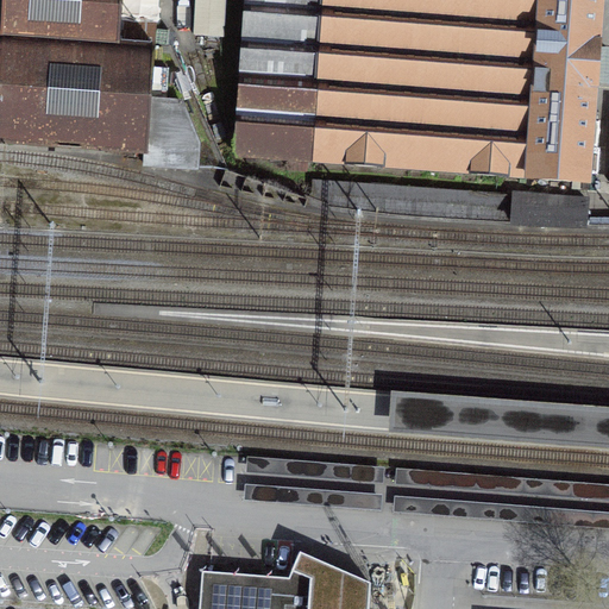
[(2,0),(0,46),(0,142),(145,154),(148,154),(151,99),(155,48),(118,45),(121,0),(2,0)]
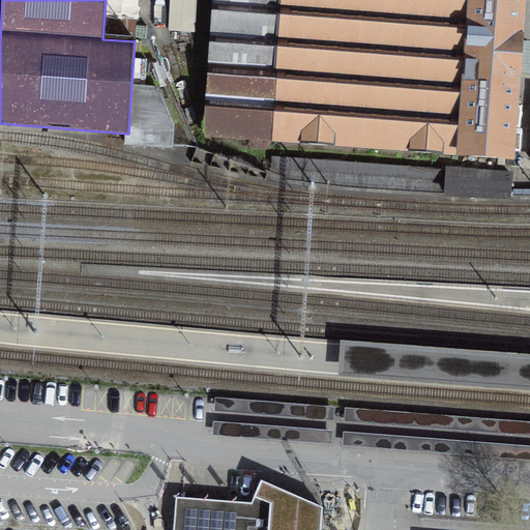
[(524,0),(214,0),(205,131),(207,137),(511,158),(524,0)]
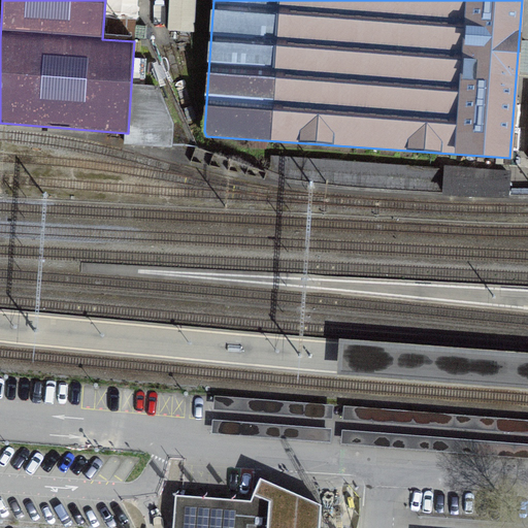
[(157,88),(131,86),(128,133),(126,133),(125,143),(170,146),(172,125),(157,88)]
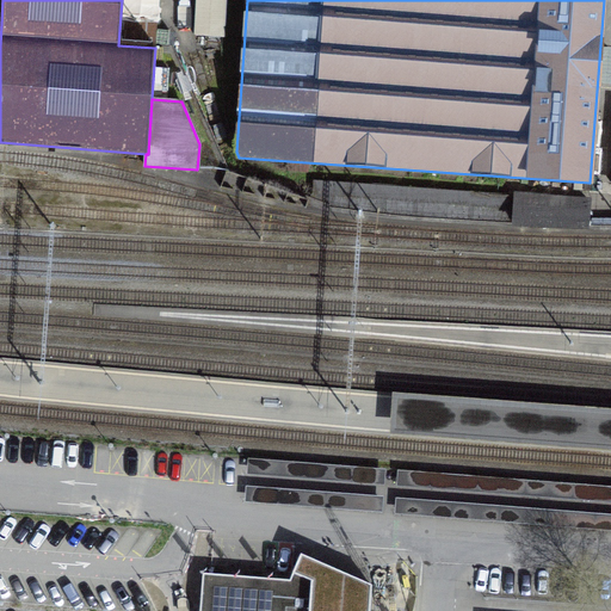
[(588,226),(590,202),(312,179),(310,197),(329,205),(421,217),(588,226)]
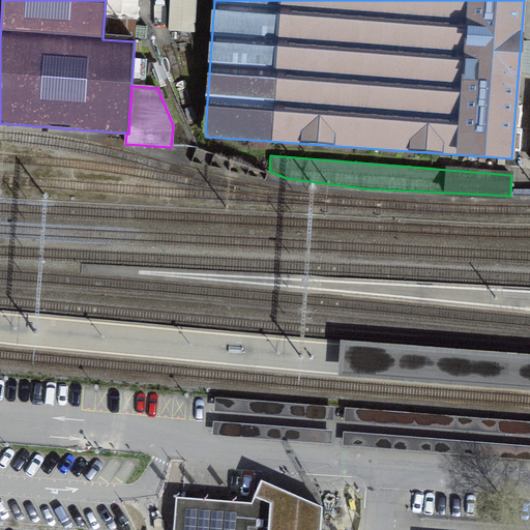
[(336,377),(529,392),(529,356),(341,341),(336,377)]
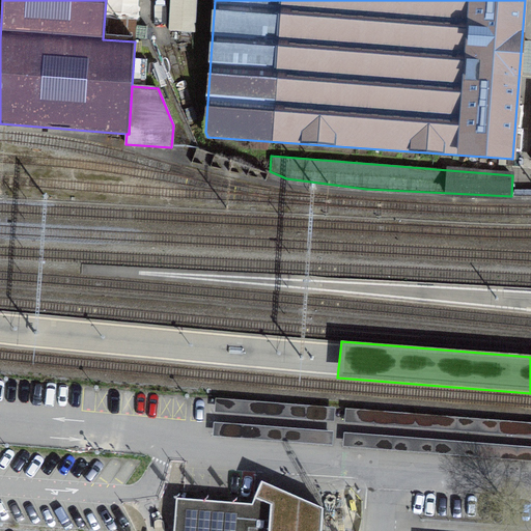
[(261,483),(256,497),(271,503),(296,513),(304,512),(323,509),(261,483)]
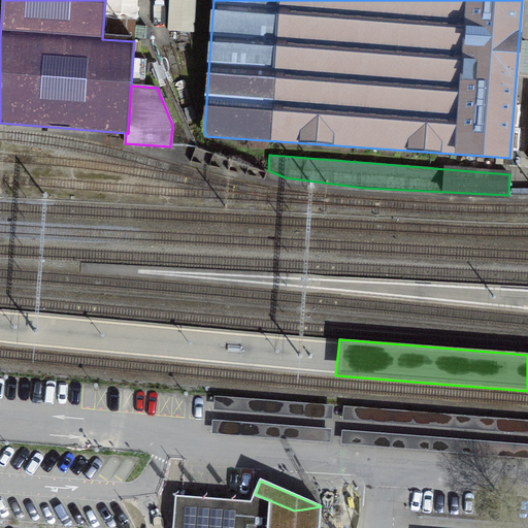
[(319,527),(321,506),(302,509),(294,510),(269,500),(255,494),(250,503),(177,498),(174,527),(319,527)]
